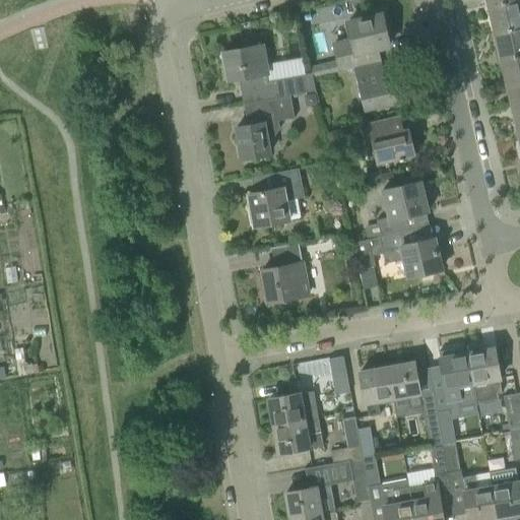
[(519,26),(519,3),(519,0),(515,0),(489,6),(495,33),(519,26)]
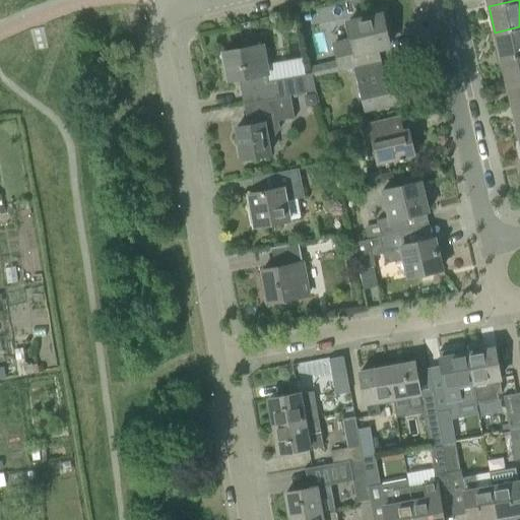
[(348,22),(352,43),(333,47),(339,71),(381,61),(381,60),(368,63),(365,51),(389,46),(382,14),(348,22)]
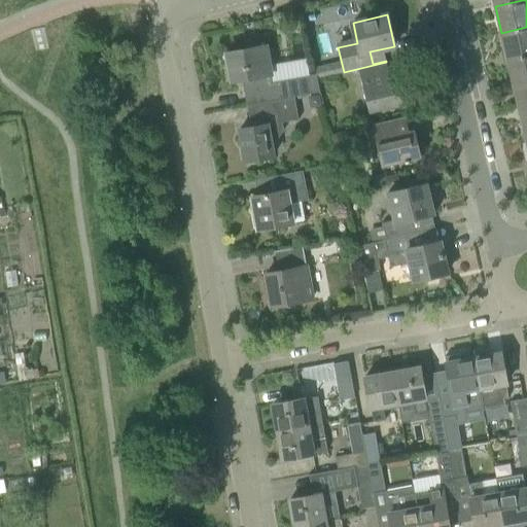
[(526,27),(501,33),(507,60),(526,56),(526,27)]
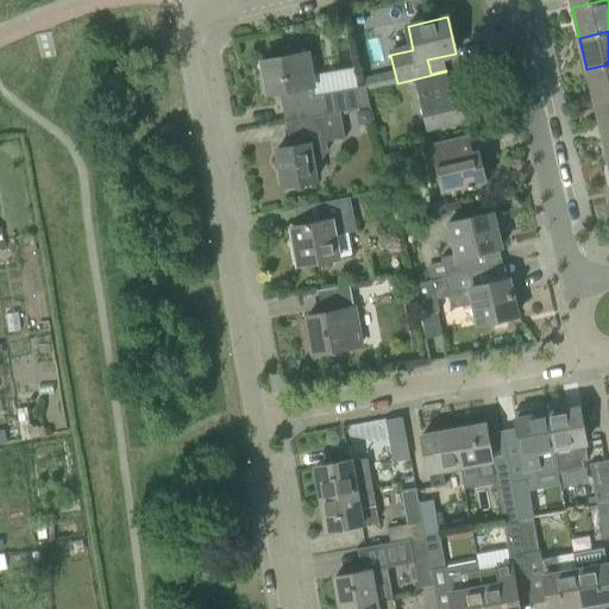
[(307,52),(261,61),(268,94),(280,92),(284,121),(340,111),(369,106),(365,85),(315,94),(314,87),(312,76),(311,71),(307,52)]
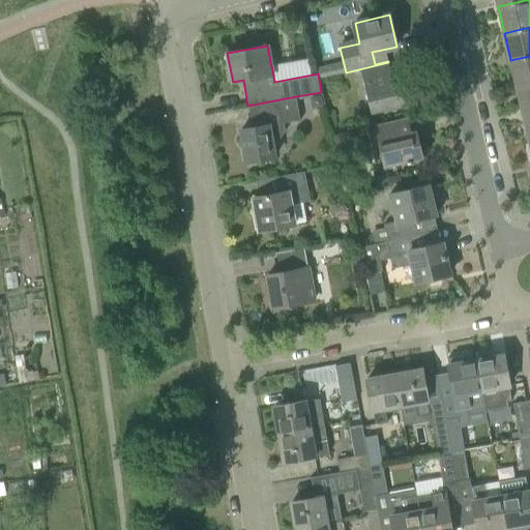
[(529,56),(510,60),(517,88),(529,84),(529,56)]
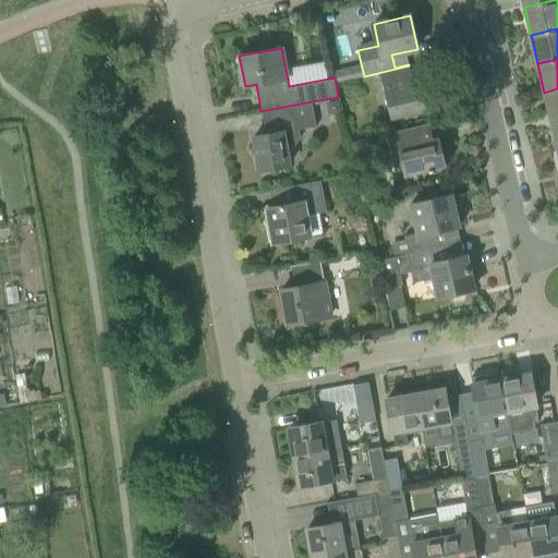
[(409,65),(387,71),(380,73),(391,119),(432,109),(425,84),(413,87),(409,65)]
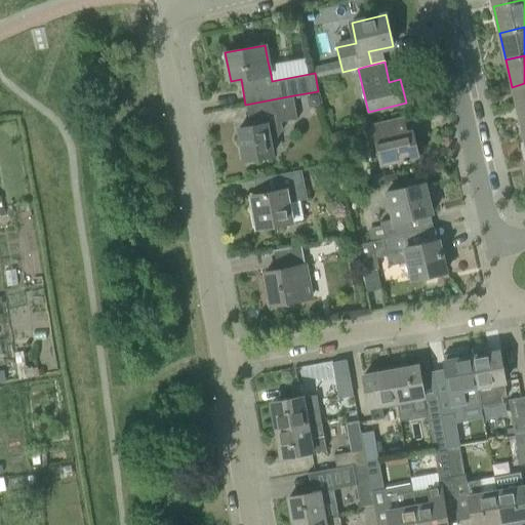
[(524,112),(524,83),(512,87),(518,114),(524,112)]
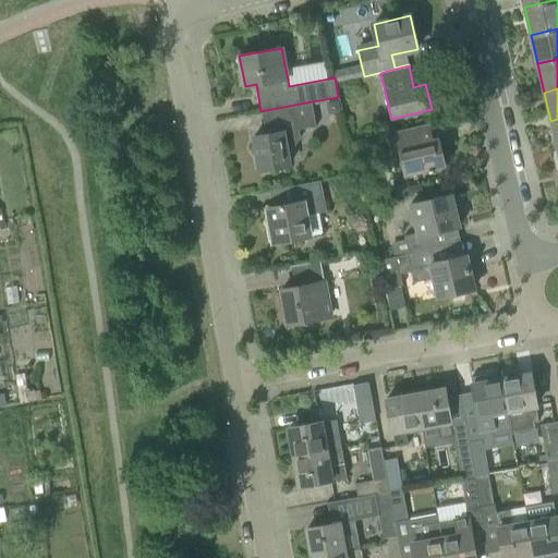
[(316,126),(312,101),(261,111),(265,134),(254,136),(259,170),(289,165),(286,148),(294,147),(301,138),(299,130),(316,126)]
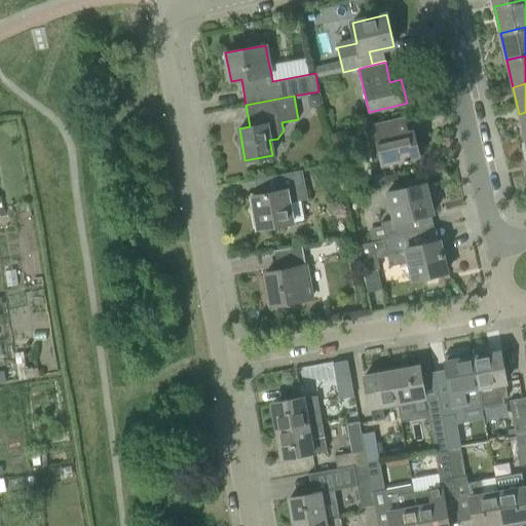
[(404,117),(384,121),(371,124),(380,166),(419,157),(414,132),(408,133),(404,117)]
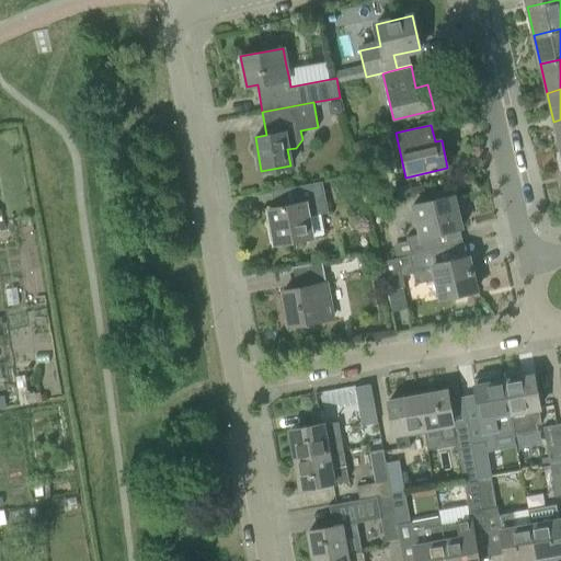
[(323,182),(315,183),(293,187),(296,205),(268,209),(274,243),(312,237),(324,235),(321,215),(329,214),(323,182)]
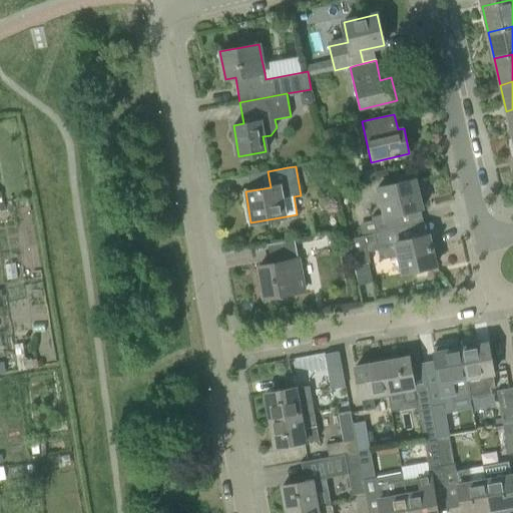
[(415,178),(396,183),(377,187),(384,216),(372,218),(376,233),(403,226),(400,213),(422,208),(415,178)]
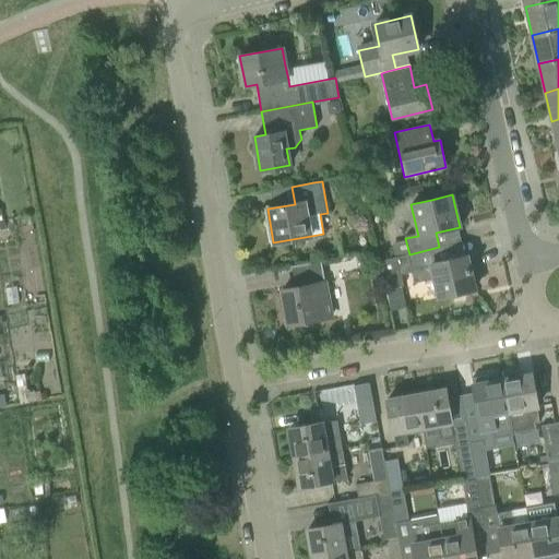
[(439,247),(409,254),(379,261),(385,289),(403,285),(401,274),(411,272),(413,283),(435,278),(439,297),(475,289),(467,256),(442,262),(439,247)]
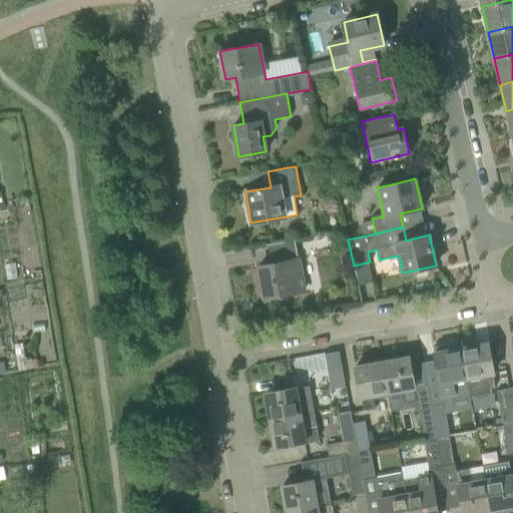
[(296,239),(288,240),(267,244),(267,245),(268,245),(271,264),(259,267),(265,298),(294,293),(291,275),(302,273),(296,239)]
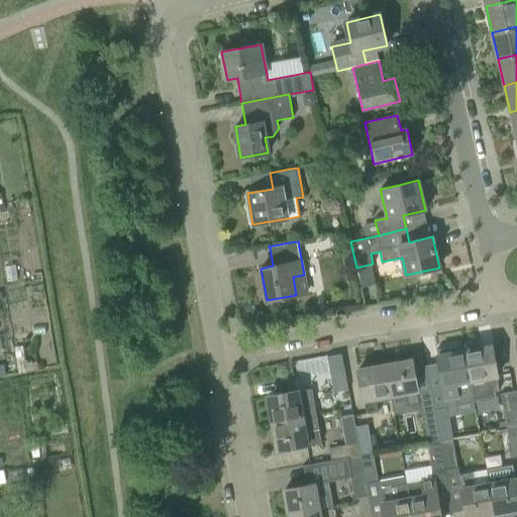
[(491,345),(464,350),(470,380),(474,401),(496,397),(495,391),(499,390),(495,366),(491,345)]
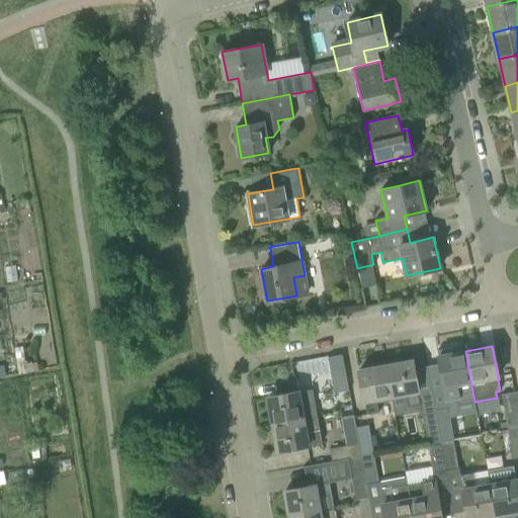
[(456,347),(437,350),(438,356),(442,376),(446,400),(457,398),(458,405),(475,402),(470,380),(465,351),(457,352),(456,347)]
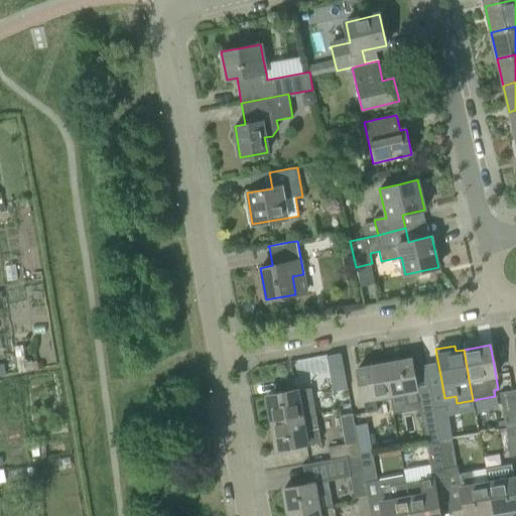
[(418,403),(414,379),(411,359),(384,364),(389,394),(404,391),(406,405),(418,403)]
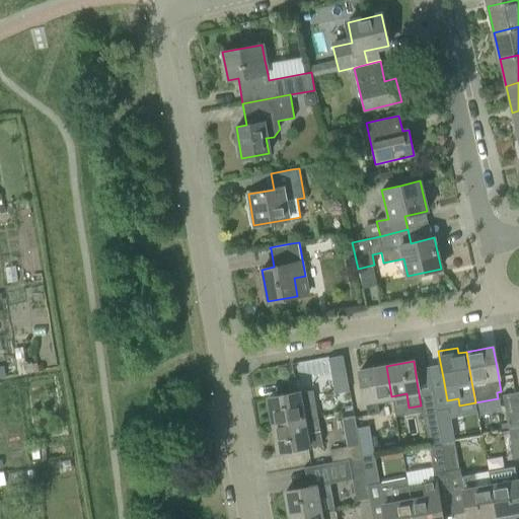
[(386,366),(359,371),(363,391),(367,416),(379,413),(378,402),(392,399),(391,396),(386,366)]
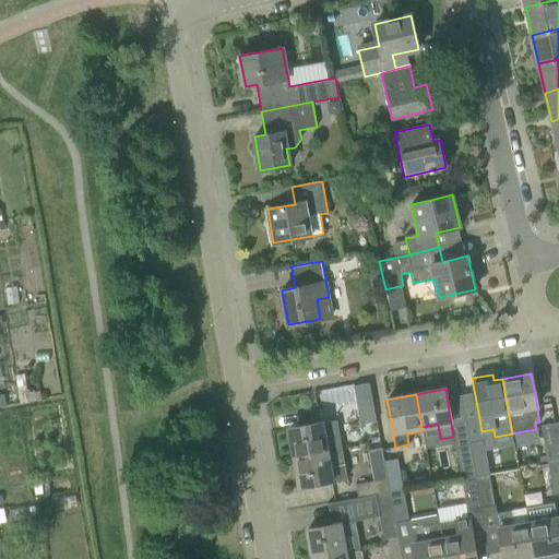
[(342,449),(340,433),(336,420),(289,428),(294,458),(326,452),(342,449)]
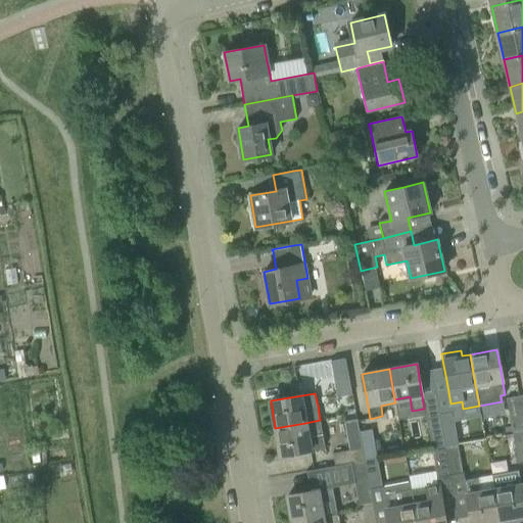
[(519,393),(507,395),(514,434),(522,432),(522,418),(520,402),(519,393)]
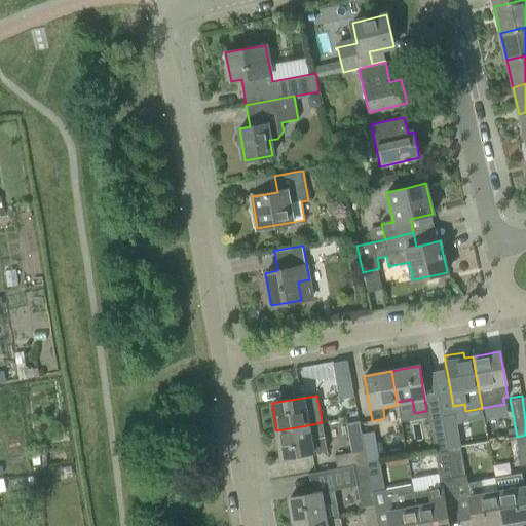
[(454,417),(444,419),(448,449),(459,447),(454,417)]
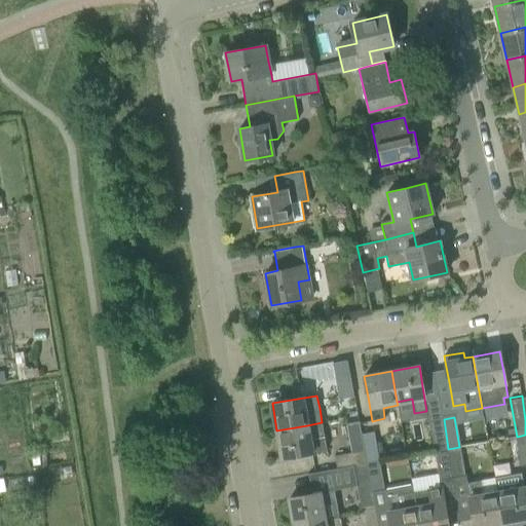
[(448,449),(444,419),(430,421),(436,451),(448,449)]
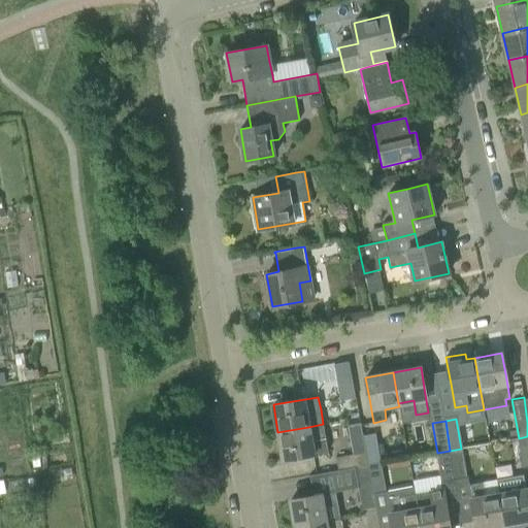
[(328,452),(326,439),(323,424),(308,427),(277,432),(283,460),(328,452)]
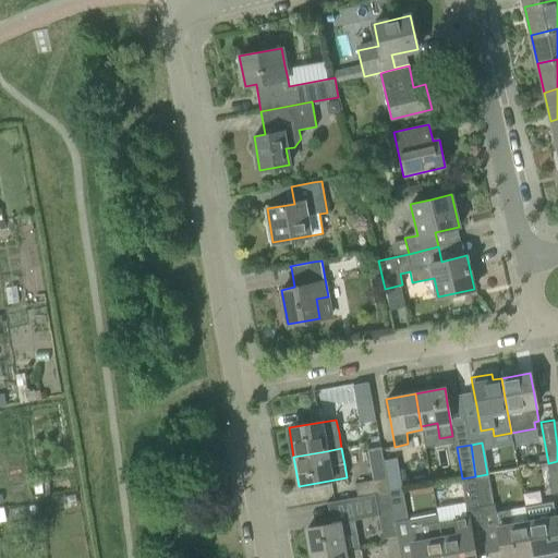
[(387,477),(384,461),(381,448),(368,450),(373,481),(387,477)]
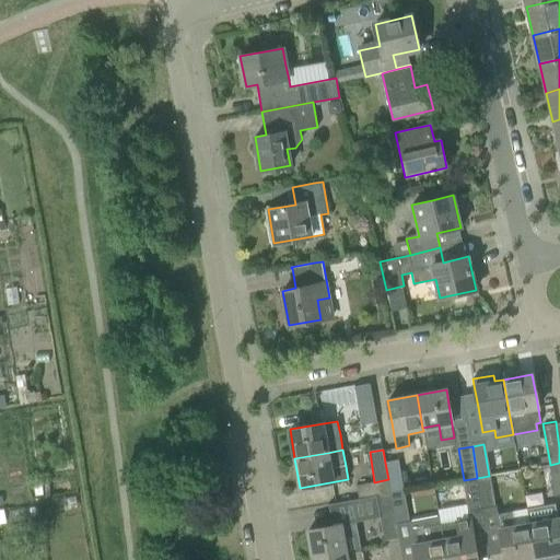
[(385,463),(388,479),(391,493),(404,491),(398,461),(385,463)]
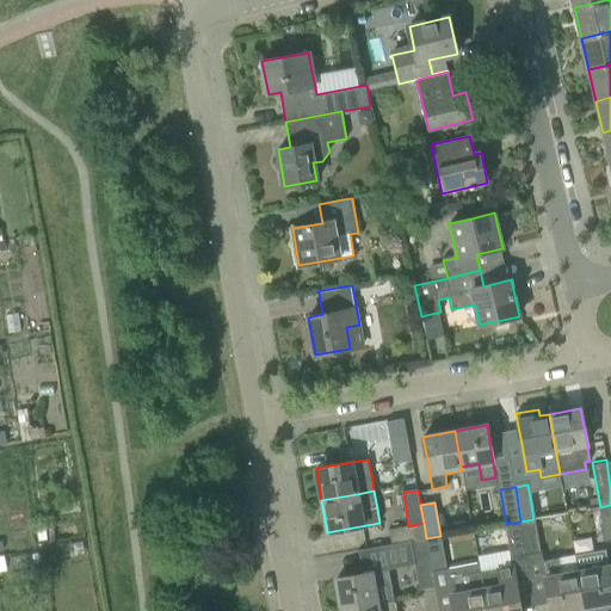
[(610,505),(600,507),(599,507),(605,541),(610,539),(610,505)]
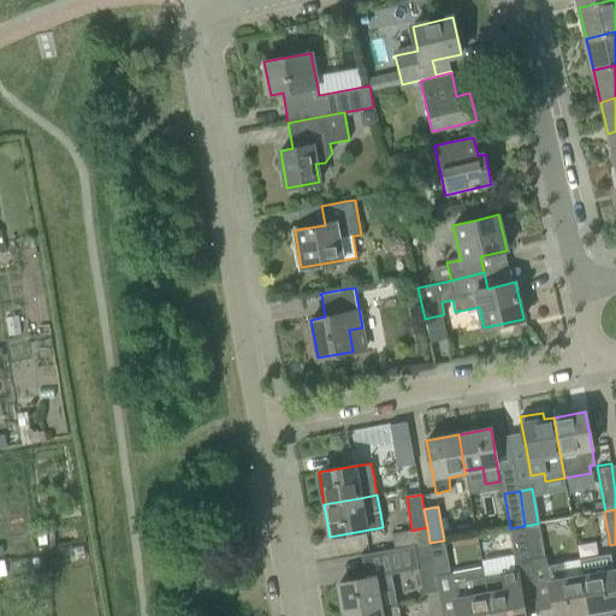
[(562,563),(548,566),(546,556),(545,556),(538,523),(525,526),(535,586),(550,584),(556,615),(588,615),(582,576),(564,579),(562,563)]
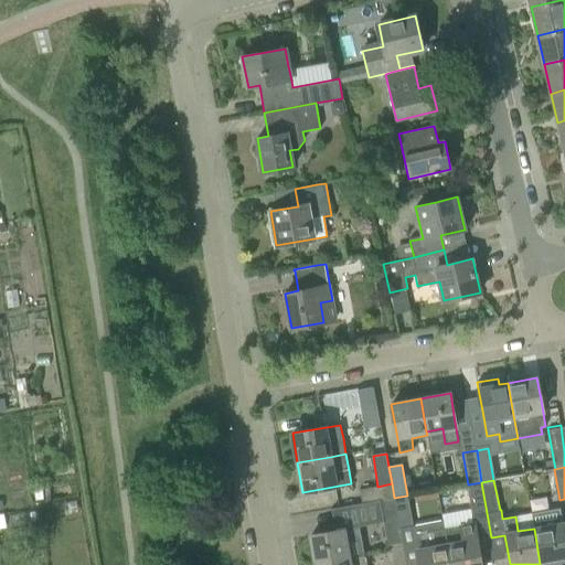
[(475,523),(444,529),(450,564),(480,564),(480,562),(477,540),(491,537),(481,482),(468,484),(471,508),(475,523)]
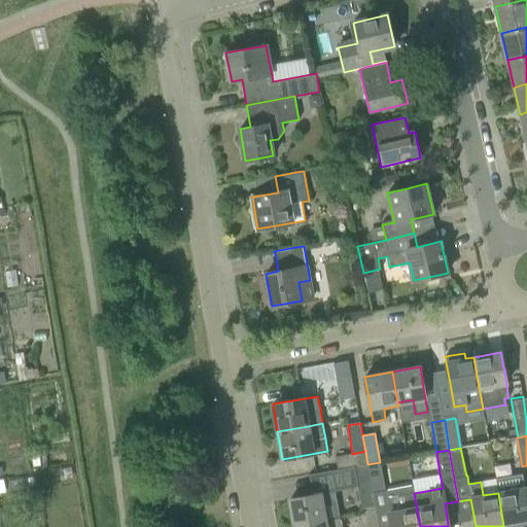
[(367,464),(365,451),(352,454),(336,457),(338,469),(367,464)]
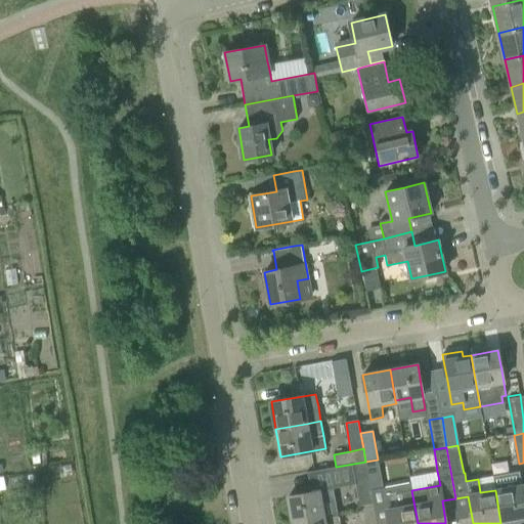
[(384,488),(378,460),(365,462),(368,475),(370,490),(384,488)]
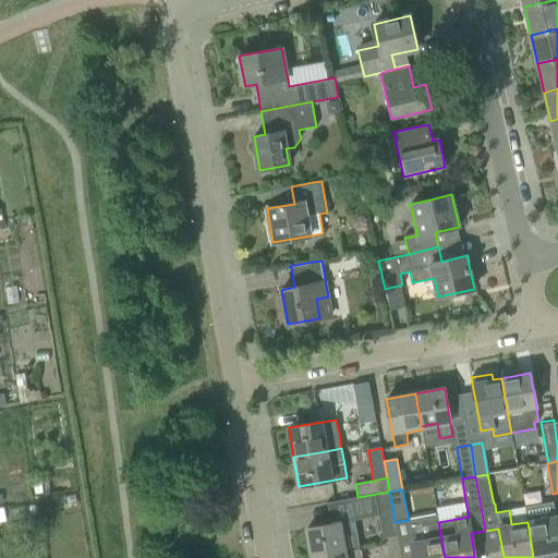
[(392,506),(389,492),(358,497),(361,511),(378,508),(392,506)]
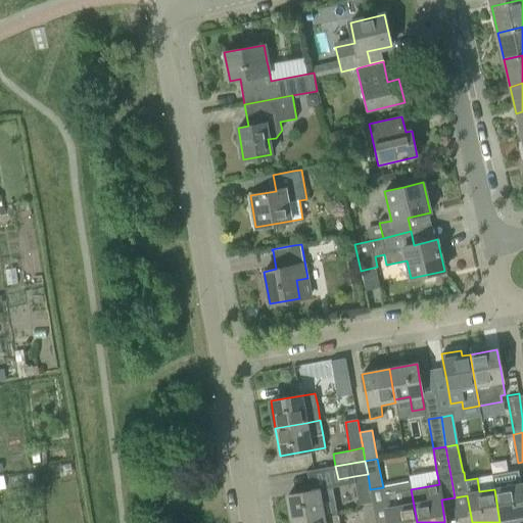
[(522,494),(521,484),(518,471),(491,475),(494,489),(500,522),(513,522),(522,521),(522,494)]
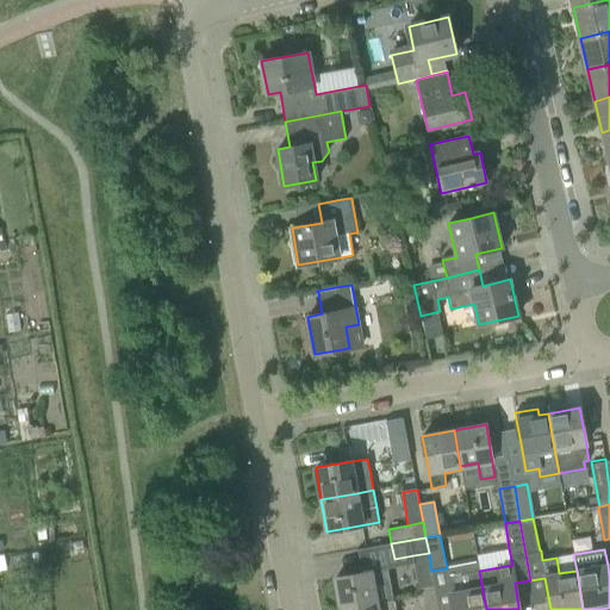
[(431,571),(429,553),(414,555),(419,590),(435,587),(431,571)]
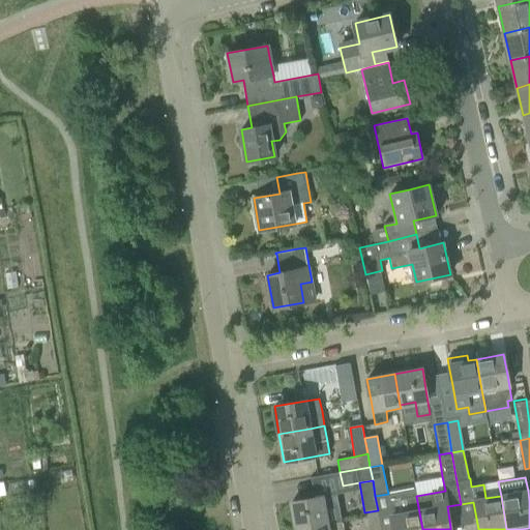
[(342,522),(340,508),(337,494),(312,498),(291,502),(296,529),(327,524),(342,522)]
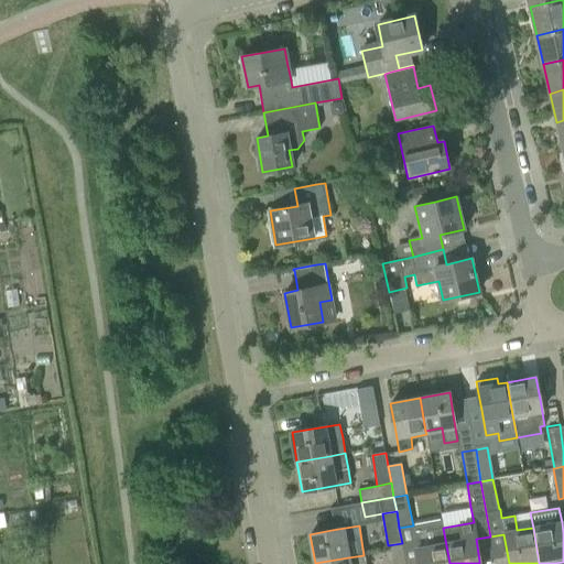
[(427,531),(414,533),(418,549),(416,549),(419,560),(420,563),(449,563),(443,528),(432,530),(427,531)]
